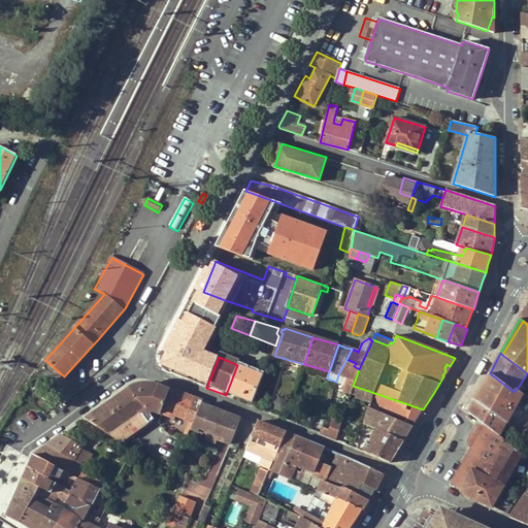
[(338,374),(347,377),(344,386),(342,392),(350,395),(351,393),(353,386),(359,369),(354,366),(356,363),(347,359),(338,374)]
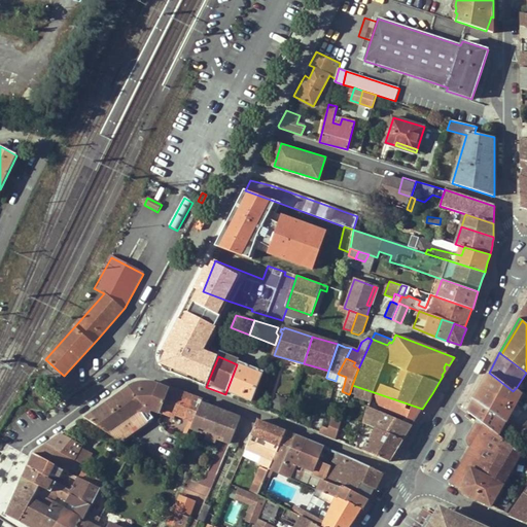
[(246,367),(247,364),(239,361),(237,364),(226,391),(252,401),(262,374),(246,367)]
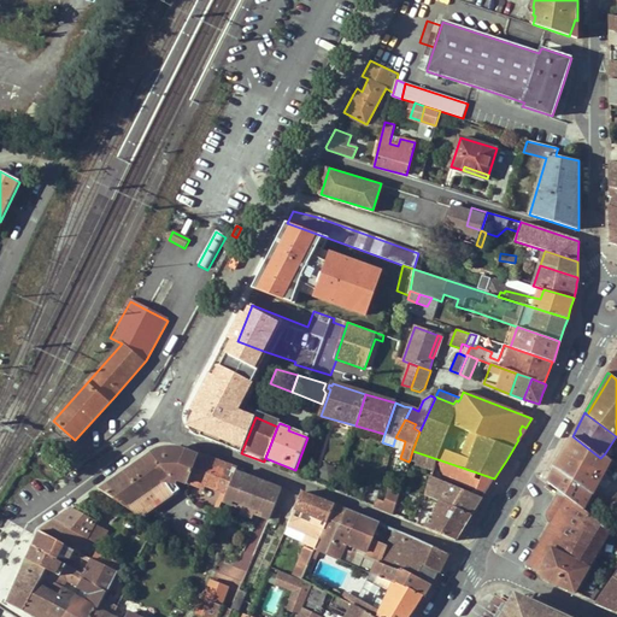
[(289,427),(288,430),(307,438),(309,435),(289,427)]
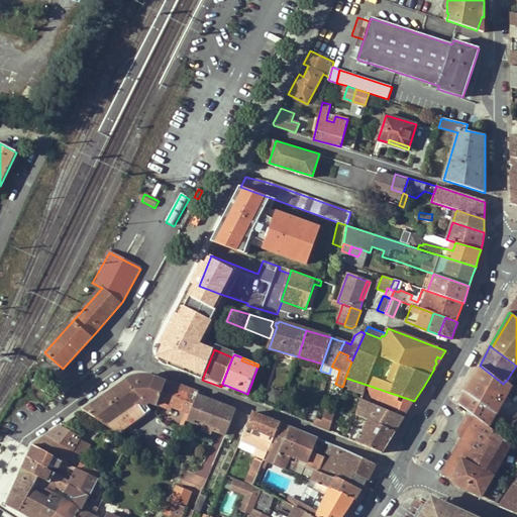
[(508,390),(513,384),(507,380),(503,384),(480,366),(470,383),(469,386),(494,399),(495,397),(504,404),(507,406),(515,396),(508,390)]
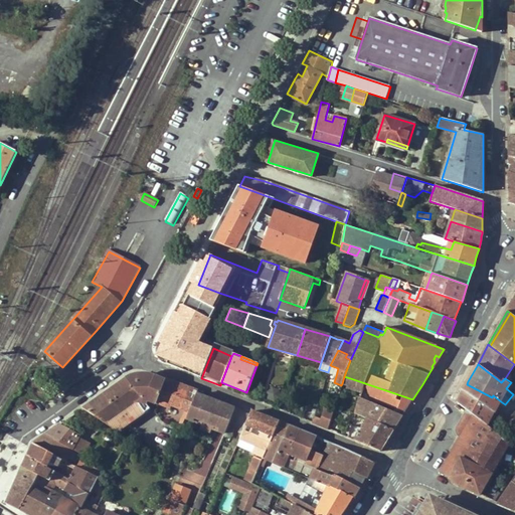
[(328,372),(328,373),(336,376),(338,368),(330,365),(328,372)]
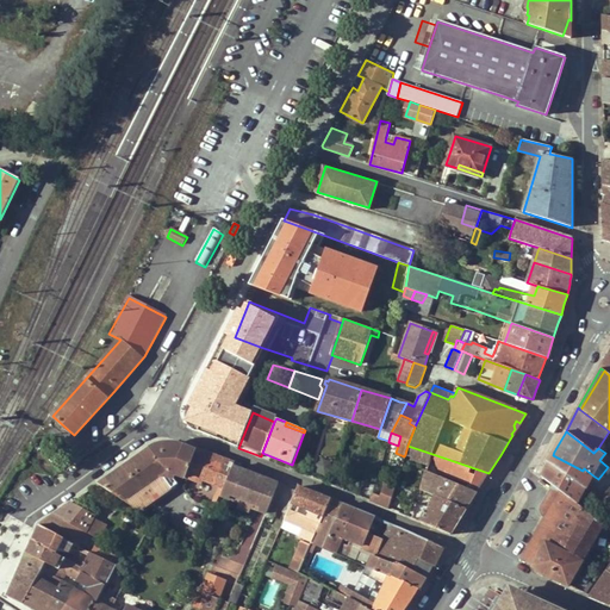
[(184,478),(184,477),(194,452),(179,444),(176,444),(170,443),(166,443),(160,444),(155,446),(150,449),(116,472),(118,475),(107,483),(105,479),(98,484),(138,511),(174,486),(175,474),(184,478)]
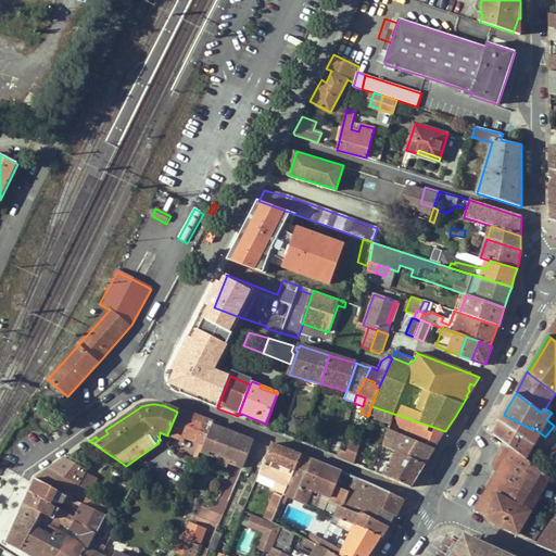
[(369,414),(375,416),(378,408),(371,406),(369,414)]
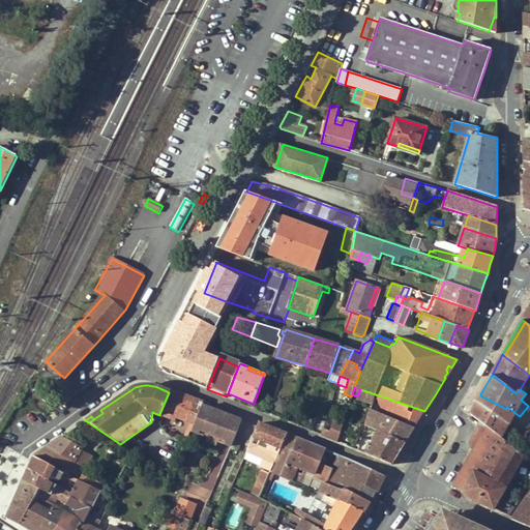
[(170,389),(169,392),(159,414),(174,420),(176,417),(194,424),(202,405),(203,403),(170,389)]
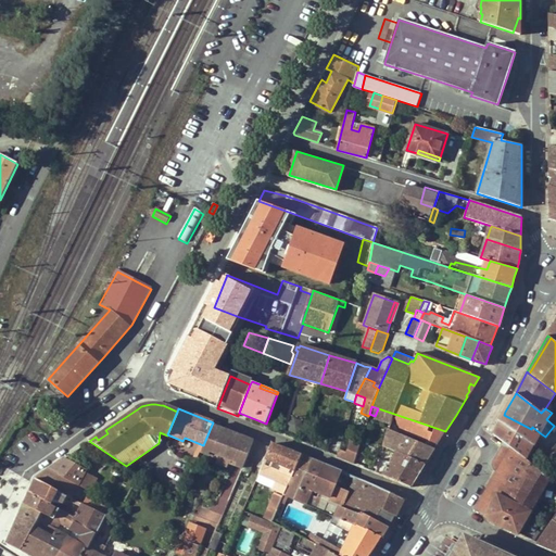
[(384,411),(378,408),(375,416),(375,418),(381,420),(384,411)]
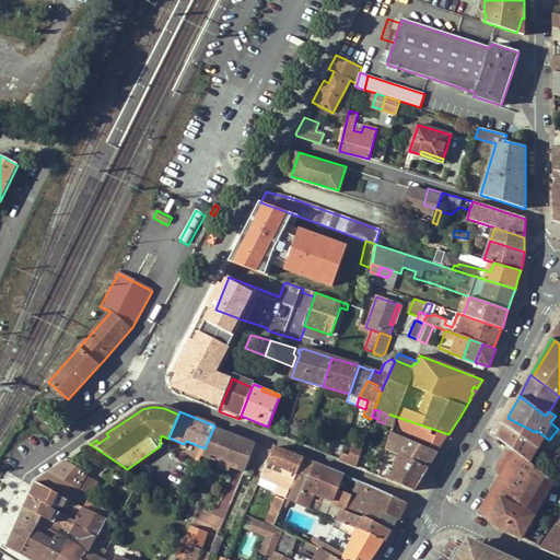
[(397,417),(387,413),(384,423),(393,427),(397,417)]
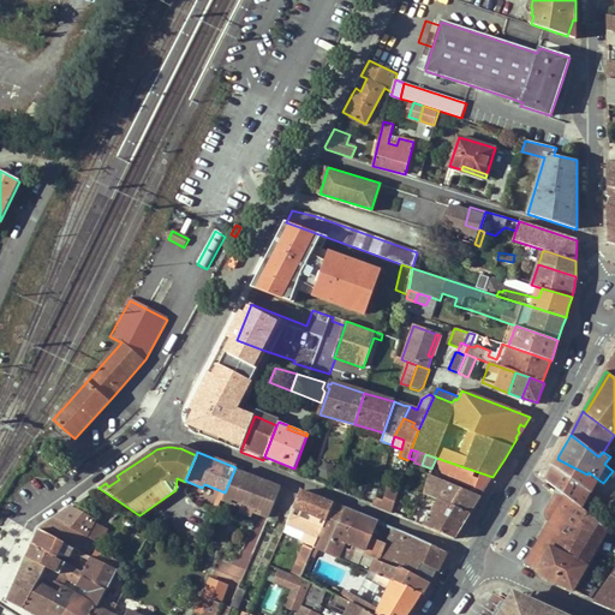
[(493,477),(436,458),(443,477),(472,489),(471,491),(430,475),(424,494),(439,500),(471,514),(493,477)]
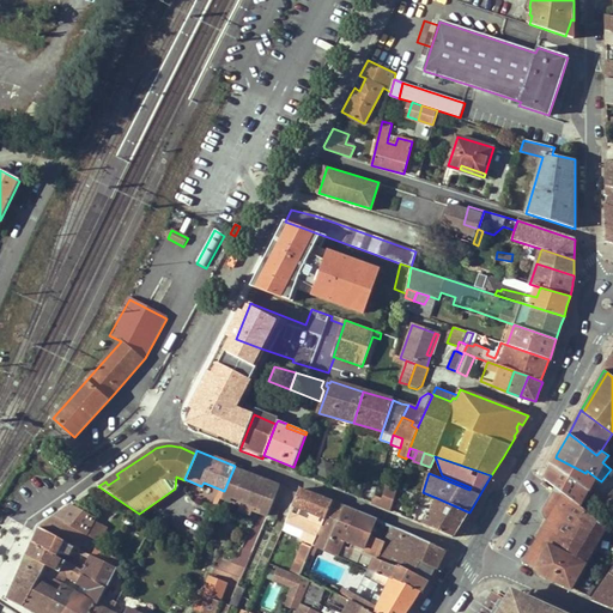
[(556,457),(551,466),(581,486),(588,491),(598,479),(587,471),(586,473),(556,457)]
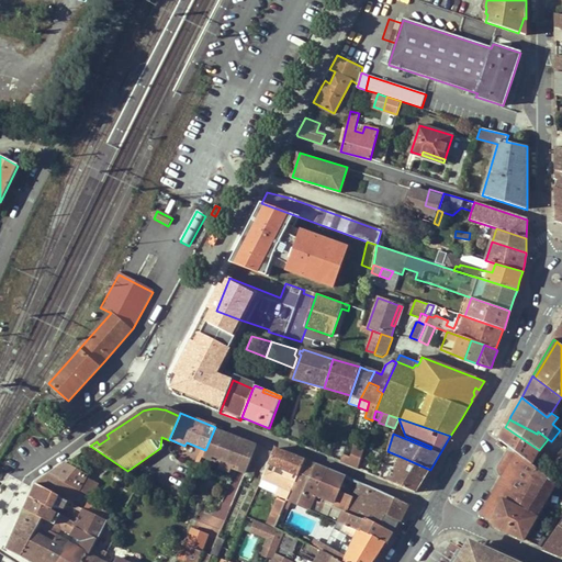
[(501,434),(497,440),(508,448),(531,464),(537,454),(529,451),(532,446),(505,427),(501,434)]
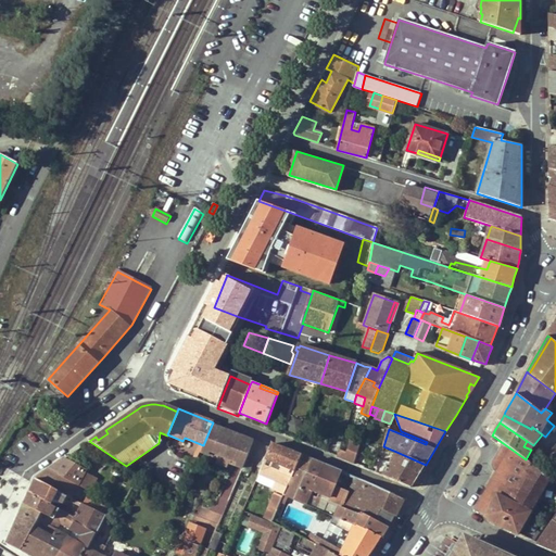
[(242,468),(253,441),(224,430),(223,434),(218,432),(220,429),(212,425),(203,445),(200,452),(209,455),(211,451),(218,454),(215,462),(227,466),(230,458),(235,460),(235,462),(234,465),(242,468)]
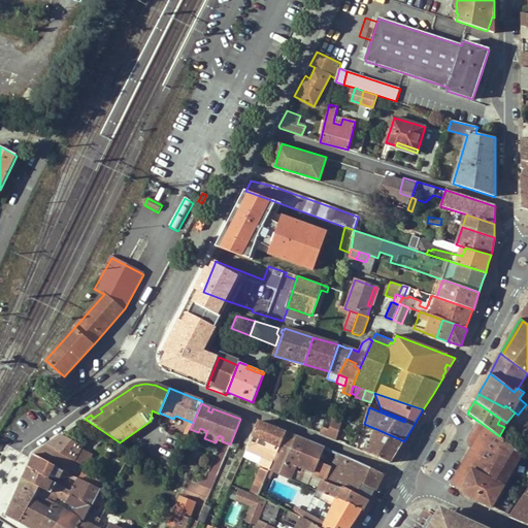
[(93,418),(102,411),(100,408),(91,415),(93,418)]
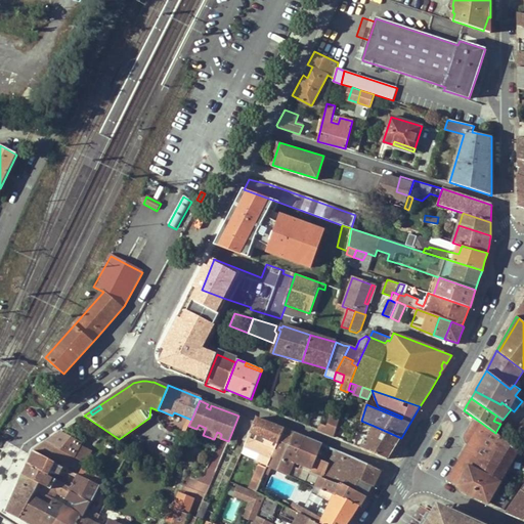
[(334,437),(339,419),(330,415),(325,427),(322,432),(334,437)]
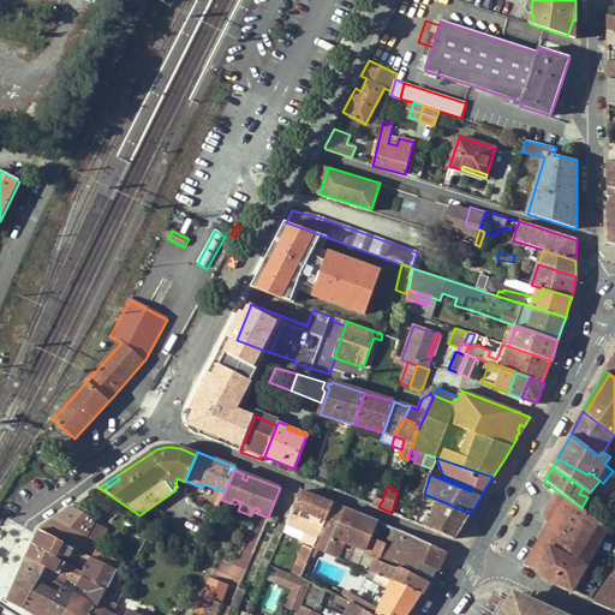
[(288,518),(290,515),(298,495),(280,488),(268,518),(268,519),(276,523),(280,514),(288,518)]
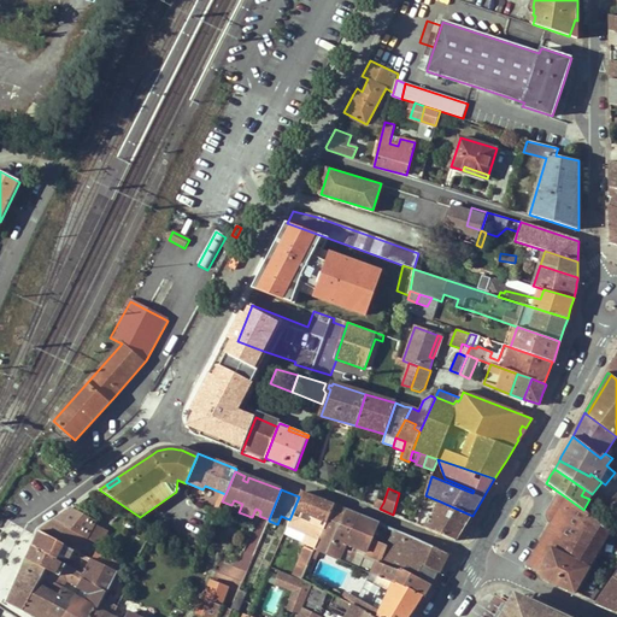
[(592,494),(585,489),(581,495),(589,499),(592,494)]
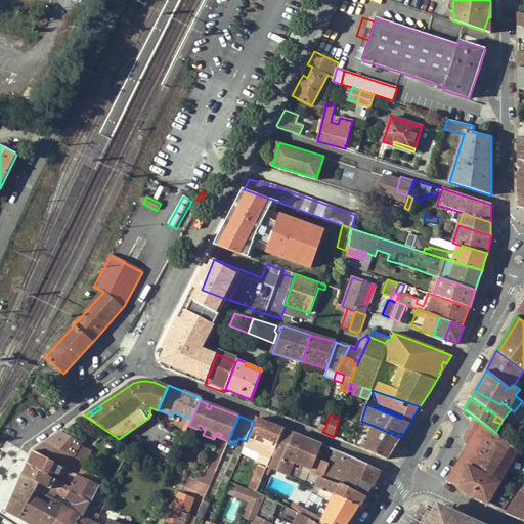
[(254,422),(247,439),(262,445),(258,454),(264,456),(261,466),(259,465),(249,489),(256,492),(267,466),(280,434),(284,429),(256,418),(254,422)]
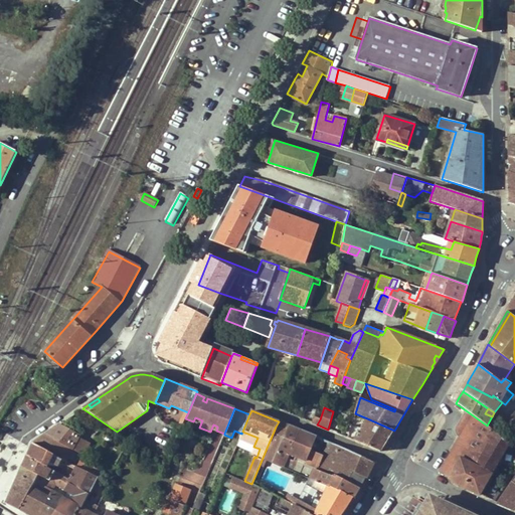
[(490,439),(485,436),(490,427),(487,425),(466,410),(457,425),(456,427),(456,430),(456,433),(457,435),(461,437),(453,450),(440,472),(449,478),(461,458),(475,465),(490,439)]
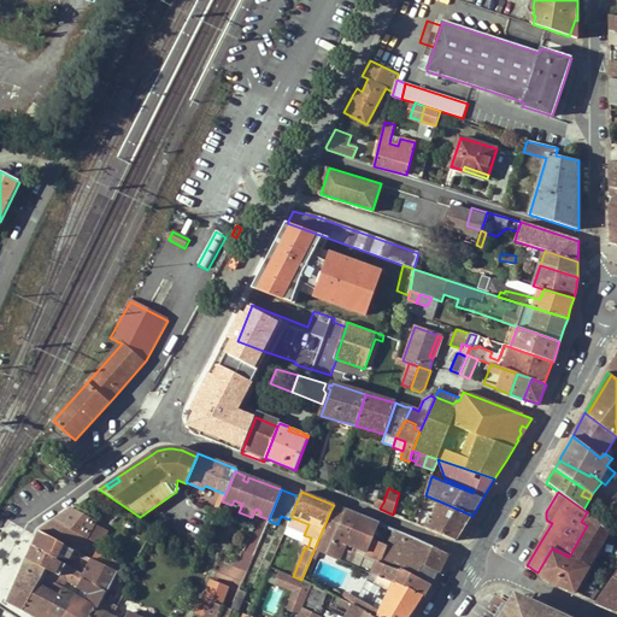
[(425,512),(422,511),(417,524),(457,541),(464,528),(472,516),(440,501),(433,517),(425,515),(425,512)]
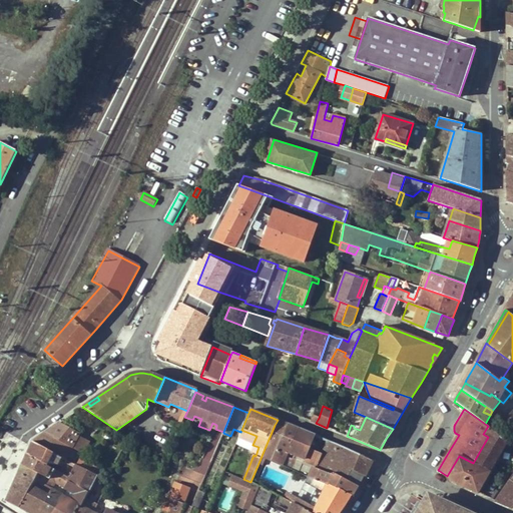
[(288,424),(278,420),(275,425),(286,430),(288,424)]
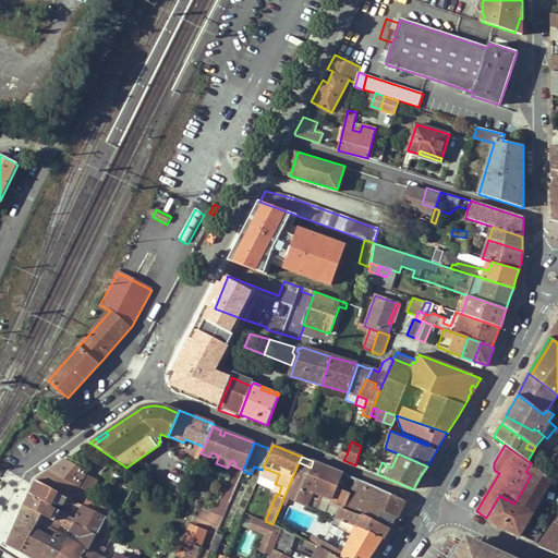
[(85,473),(86,471),(65,460),(50,470),(79,486),(85,473)]
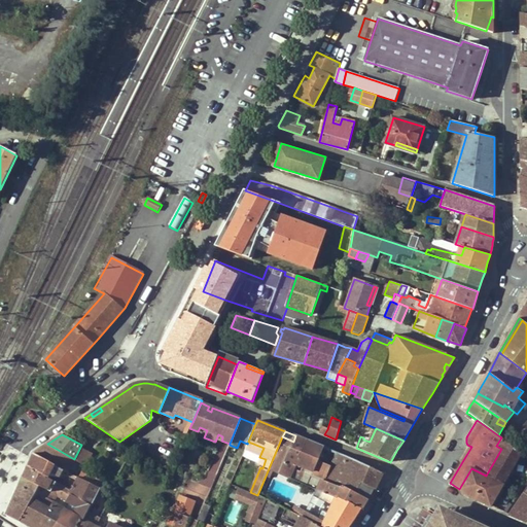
[(303,467),(313,471),(323,447),(295,435),(293,442),(280,473),(297,481),(303,467)]
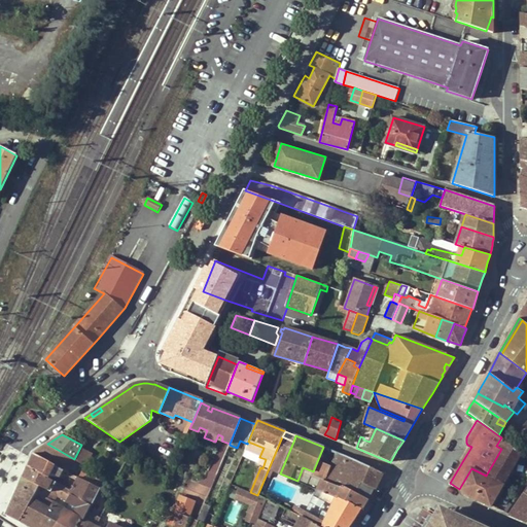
[(280,473),(293,442),(282,436),(269,468),(280,473)]
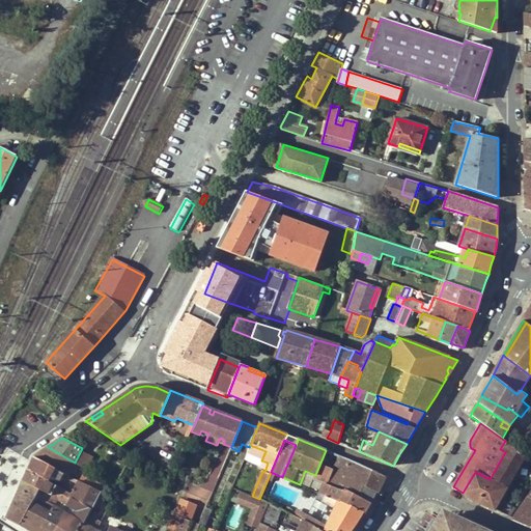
[(473,500),(495,509),(526,456),(505,441),(500,449),(505,452),(490,479),(475,472),(463,493),(473,500)]
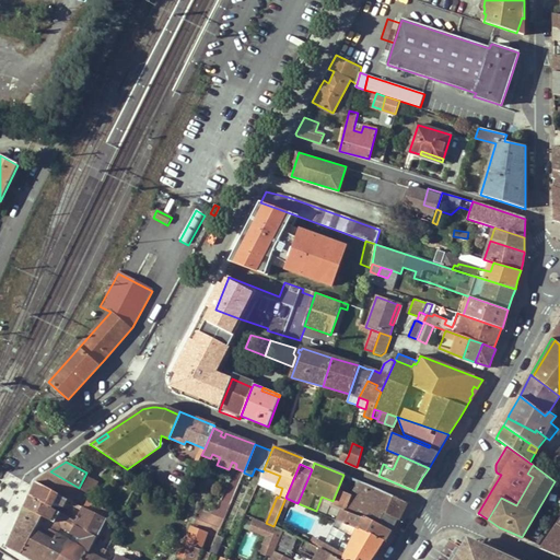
[(71,500),(79,488),(50,471),(36,481),(65,497),(71,500)]
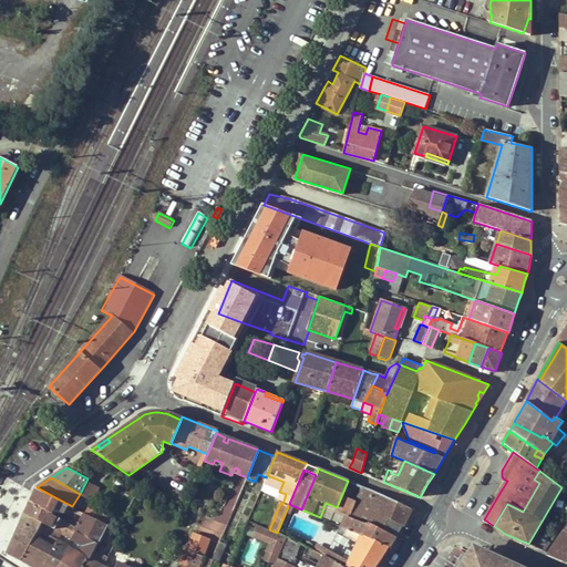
[(99,487),(86,481),(80,494),(91,501),(99,487)]
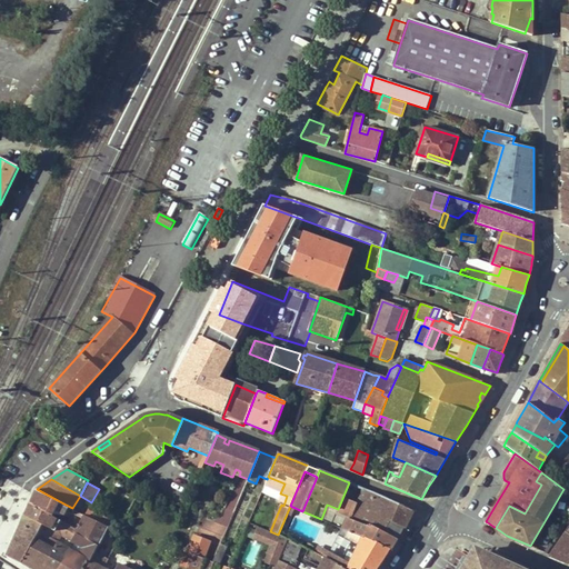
[(379,516),(383,508),(388,499),(349,482),(338,509),(336,515),(369,528),(370,525),(396,538),(402,527),(379,516)]
